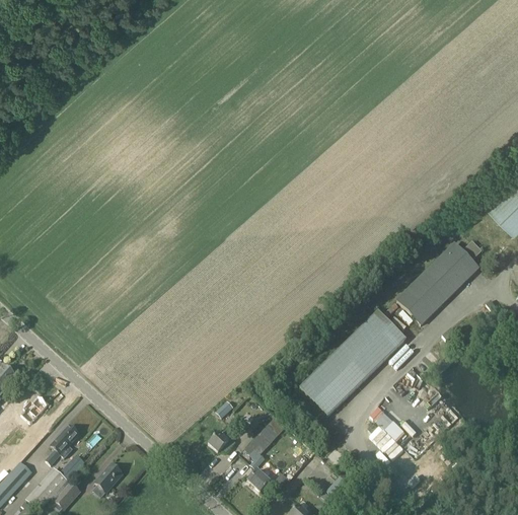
[(516,231),(517,229),(517,171),(487,203),(516,231)]
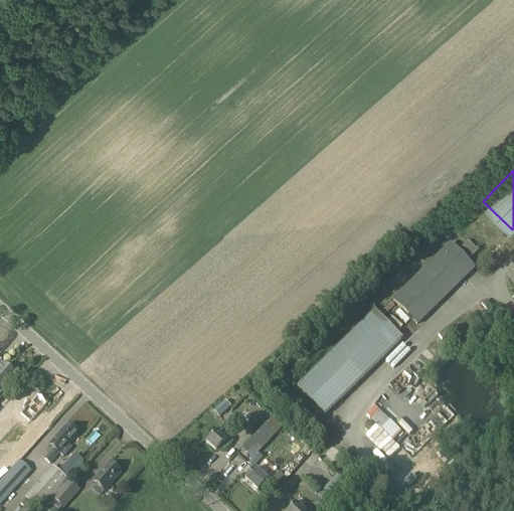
[(392,297),(417,322),(476,265),(467,256),(468,254),(470,257),(478,247),(469,238),(460,246),(462,247),(461,248),(457,245),(467,235),(460,227),(449,237),(451,239),(392,297)]
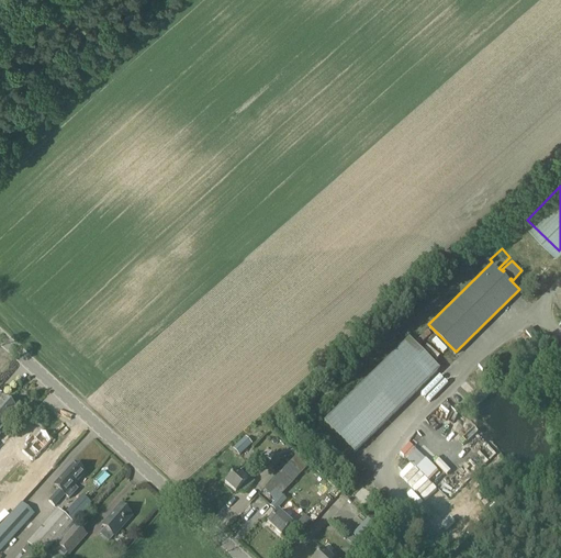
[(356,450),(440,366),(410,335),(325,419),(356,450)]
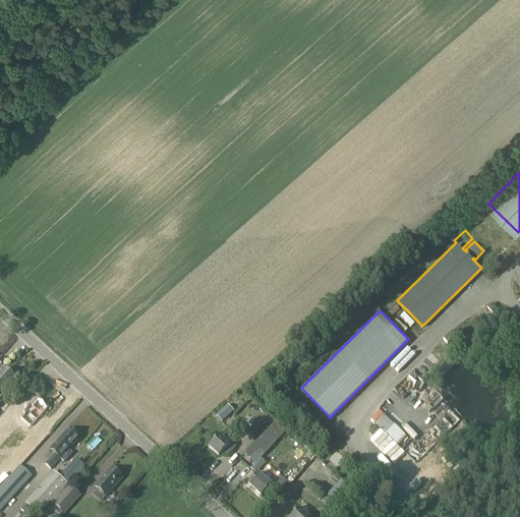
[(393,323),(403,316),(400,311),(390,319),(393,323)]
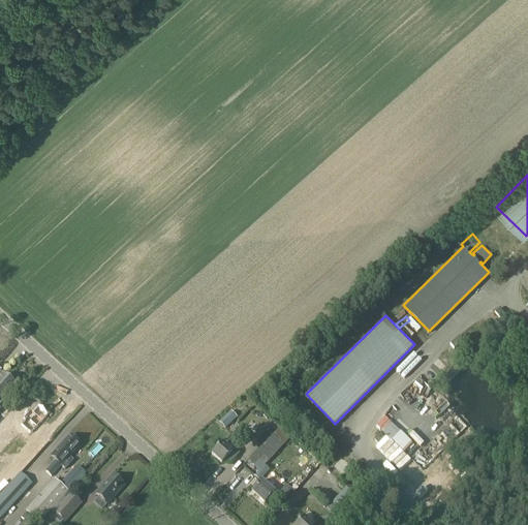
[(432,358),(439,364),(454,347),(447,341),(432,358)]
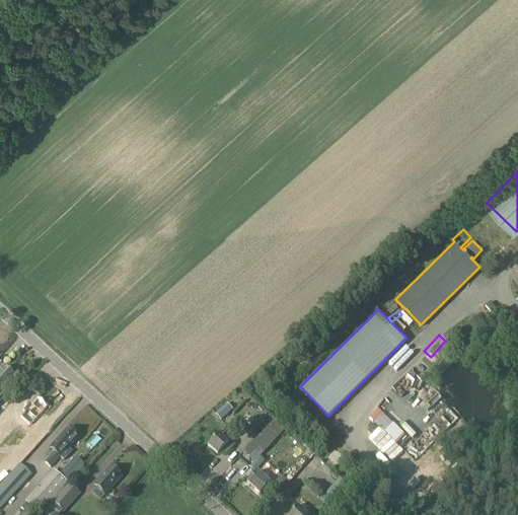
[(15,374),(5,364),(0,369),(0,397),(2,396),(0,394),(3,391),(2,389),(4,386),(5,386),(15,374)]
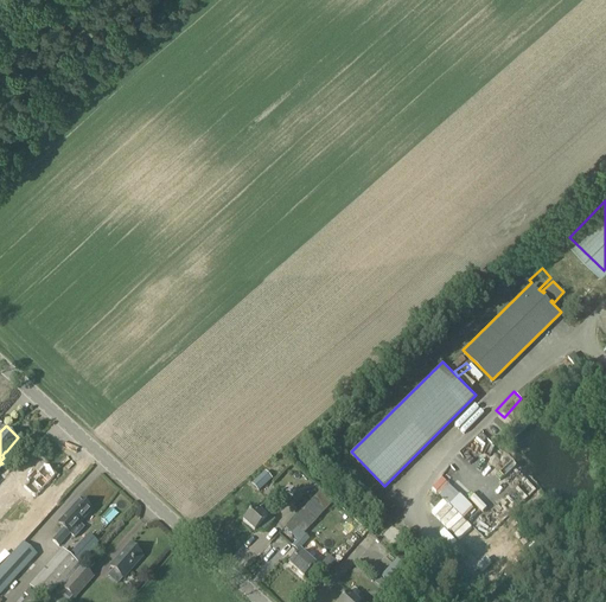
[(0,552),(0,563),(25,538),(50,511),(57,503),(42,488),(56,472),(44,461),(21,485),(43,505),(0,552)]
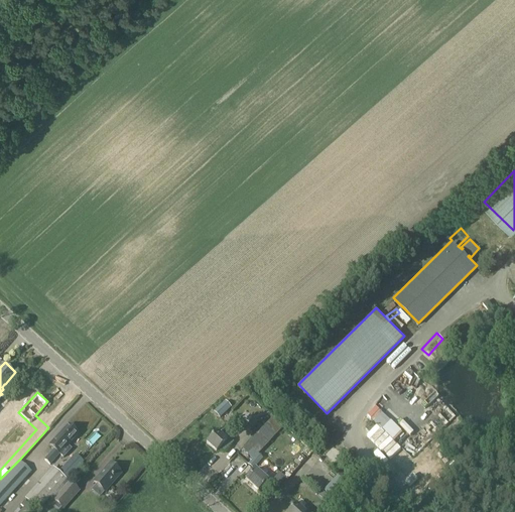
[(222,413),(232,405),(225,397),(215,407),(222,413)]
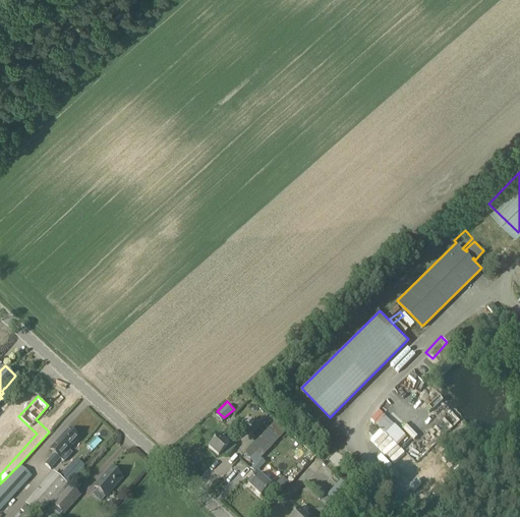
[(445,456),(396,409),(370,436),(431,495),(441,485),(428,472),(445,456)]
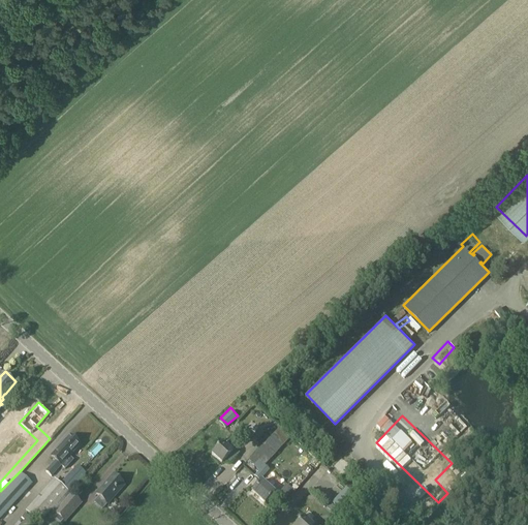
[(256,438),(266,429),(260,424),(252,434),(256,438)]
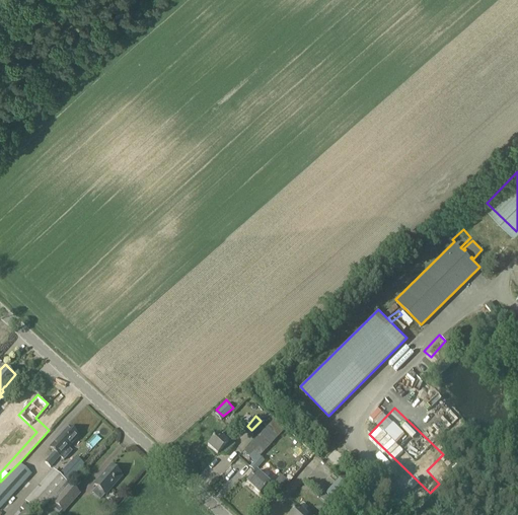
[(69,424),(51,444),(60,453),(79,433),(69,424)]
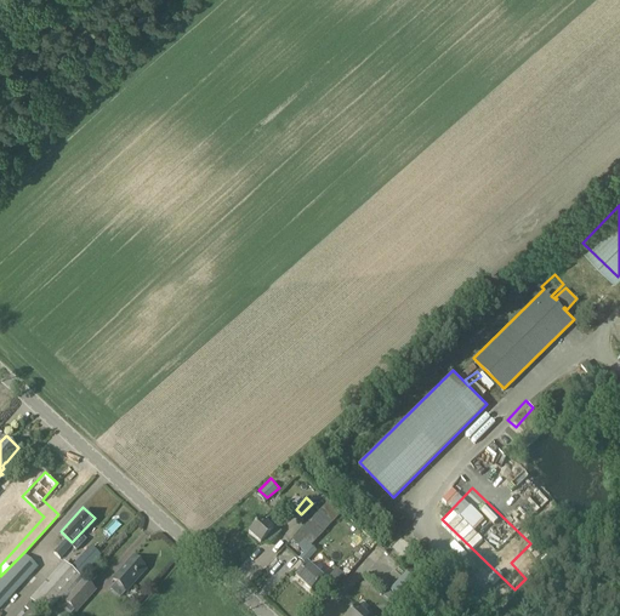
[(249,530),(261,541),(266,536),(271,541),(282,528),(273,520),(269,523),(261,517),(249,530)]
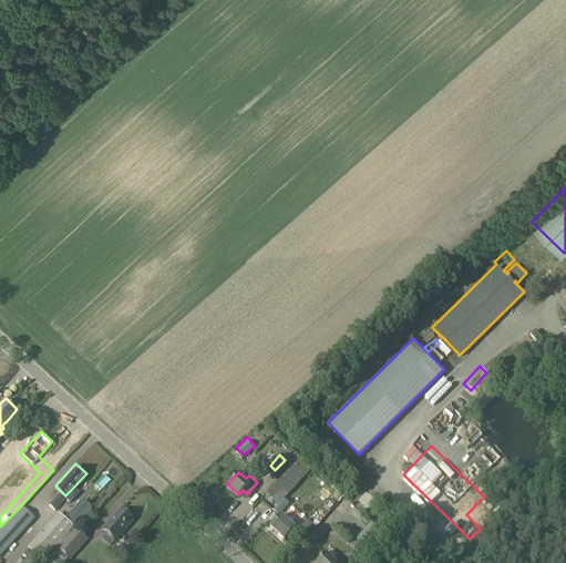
[(291,480),(281,484),(284,491),(294,488),(291,480)]
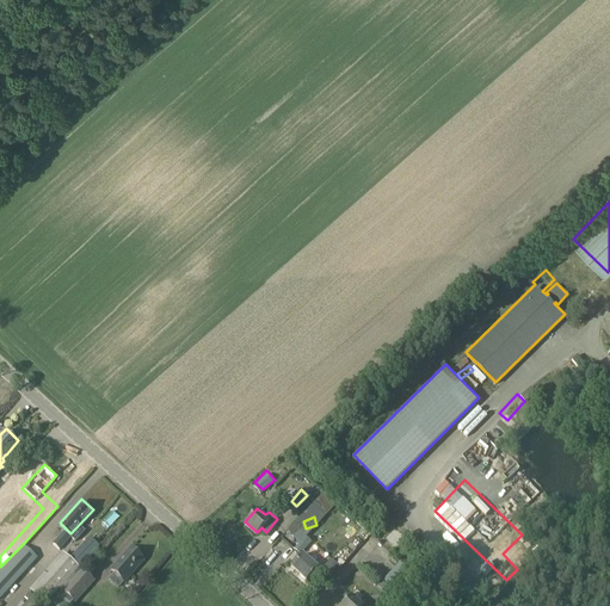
[(294,535),(300,540),(307,533),(301,527),(294,535)]
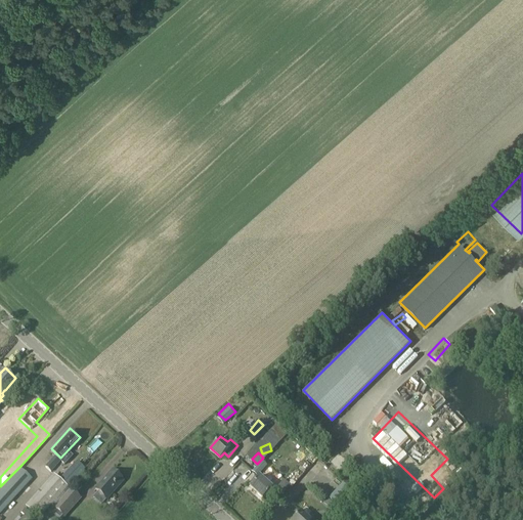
[(51,468),(57,462),(52,456),(51,457),(46,463),(51,468)]
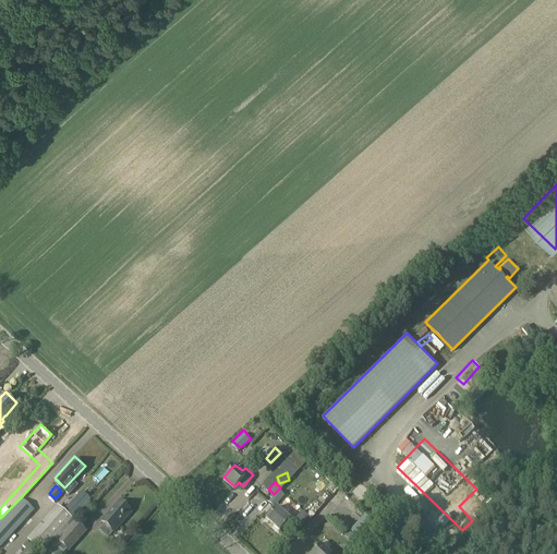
[(82,486),(63,506),(67,509),(73,515),(72,516),(73,516),(92,495),(82,486)]
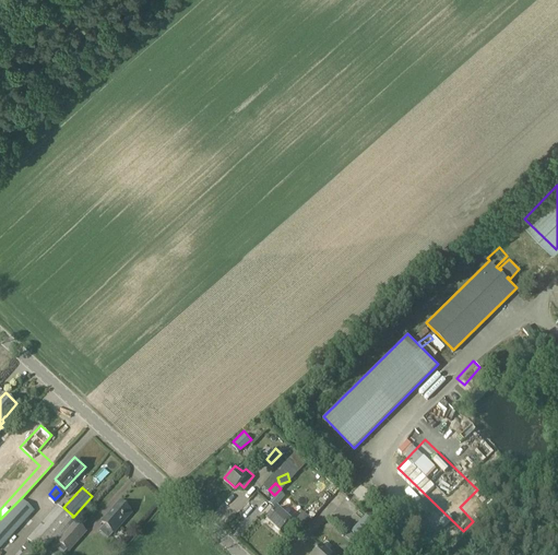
[(0,546),(35,508),(23,496),(0,519),(0,546)]
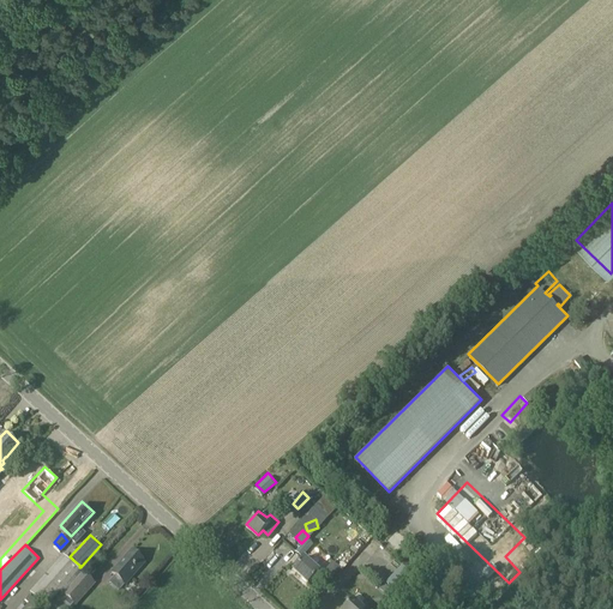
[(145,559),(131,547),(112,568),(126,580),(145,559)]
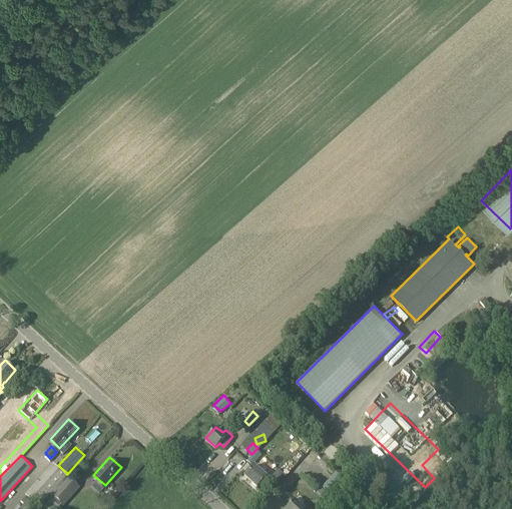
[(39,505),(67,474),(66,474),(67,473),(53,461),(25,492),(39,505)]
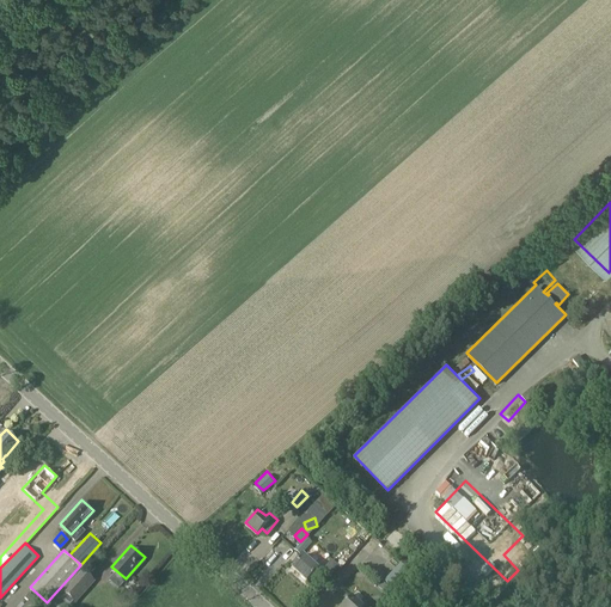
[(292,565),(306,578),(318,565),(304,552),(292,565)]
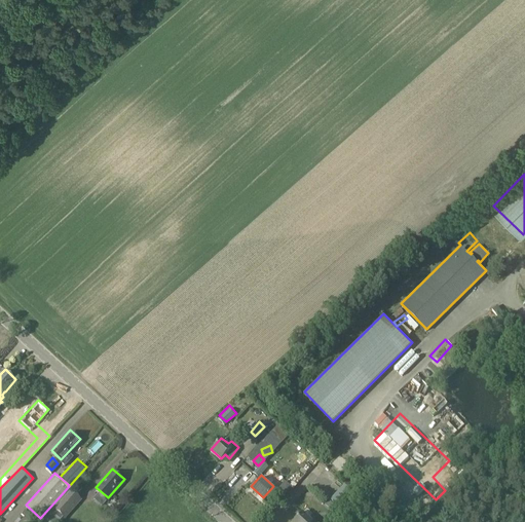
[(336,501),(336,502),(332,507),(325,514),(333,521),(358,494),(344,482),(331,496),(336,501)]
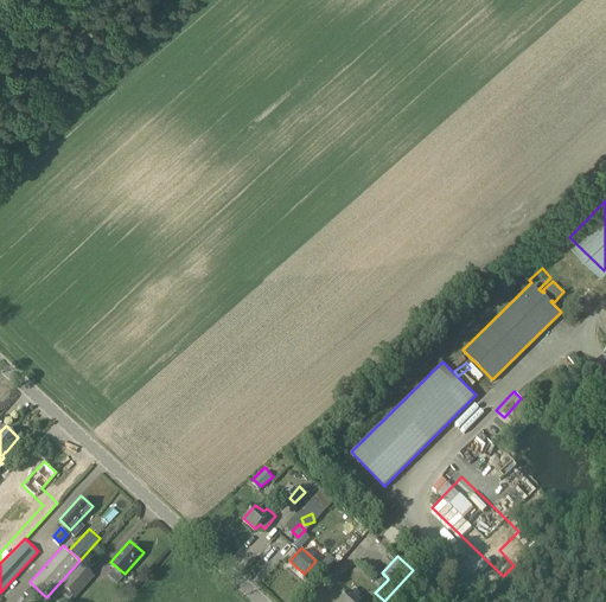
[(80,561),(46,597),(51,601),(69,601),(75,596),(95,574),(82,562),(81,562),(80,561)]
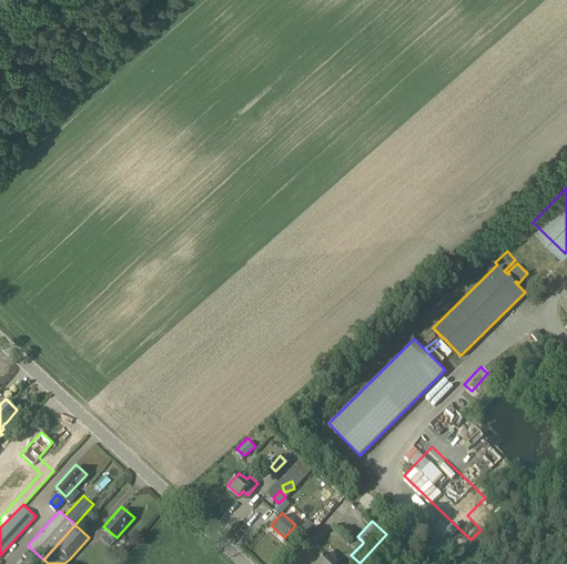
[(348,539),(358,547),(363,543),(353,534),(348,539)]
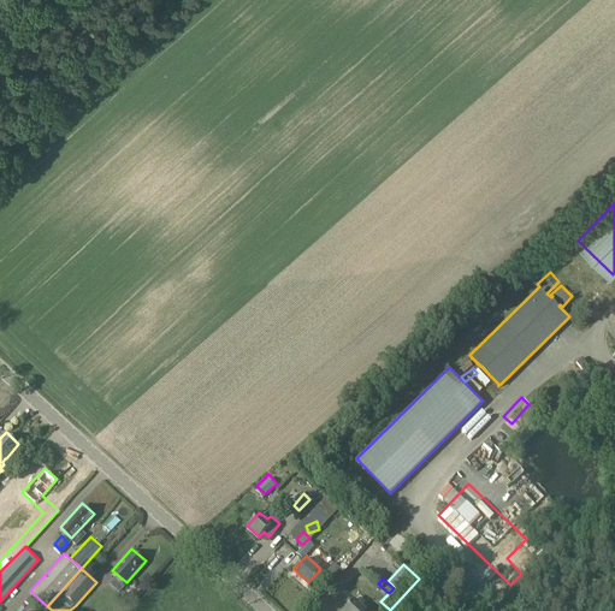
[(22,610),(36,610),(43,604),(30,593),(25,598),(29,601),(22,610)]
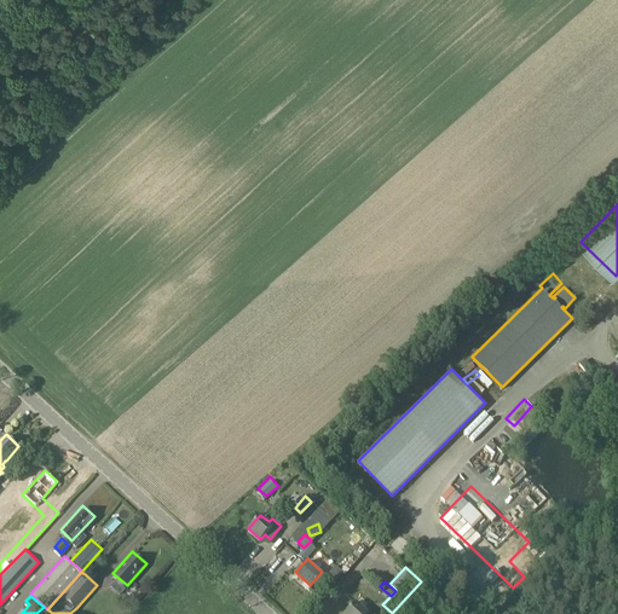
[(365,608),(357,601),(344,613),(374,613),(376,613),(368,606),(365,608)]
